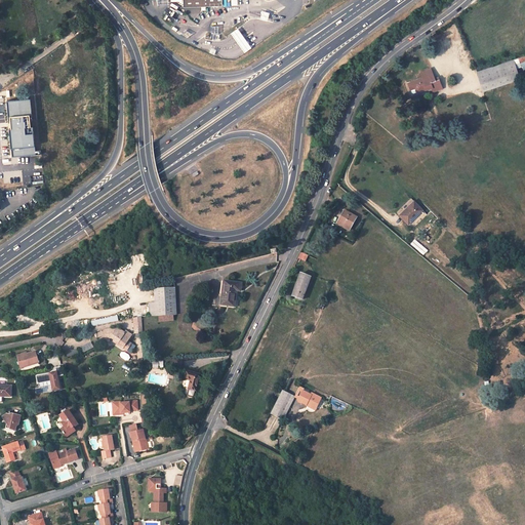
[(238,29),(232,34),(245,52),(252,47),(238,29)]
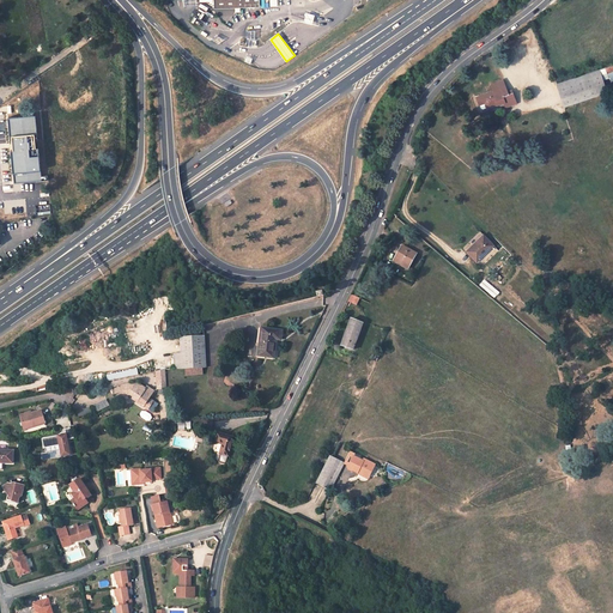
[(607,92),(600,70),(572,79),(574,85),(560,90),(566,107),(607,92)]
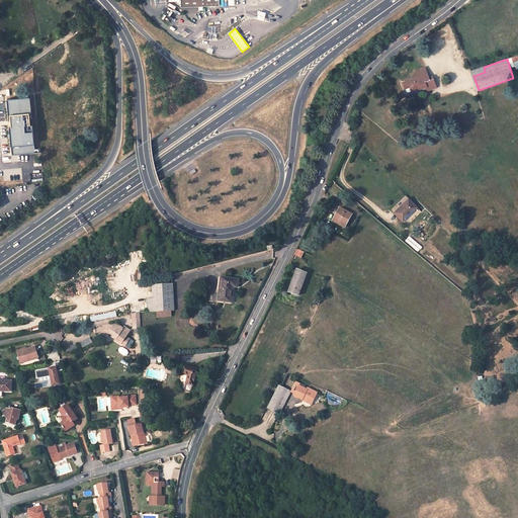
[(473,76),(485,72),(484,67),(471,72),(473,76)]
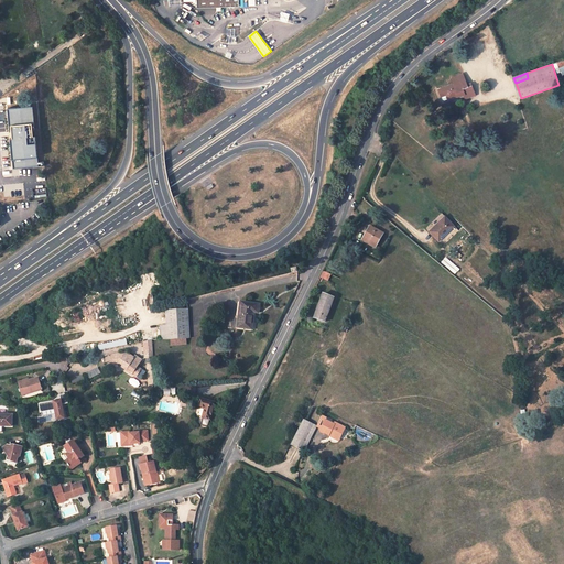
[(73,74),(57,84),(63,94),(79,84),(73,74)]
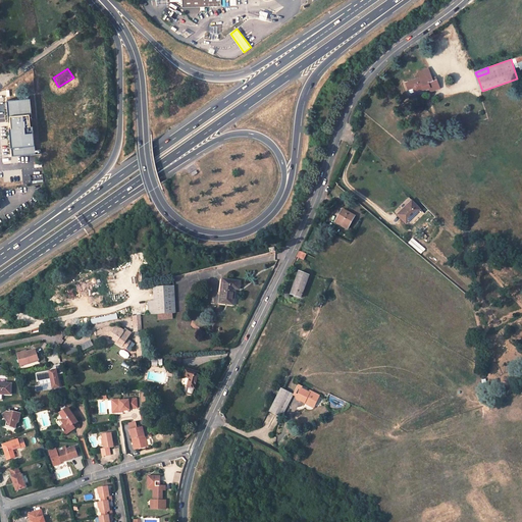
[(409,89),(413,88),(415,92),(423,89),(423,90),(424,90),(429,88),(430,89),(439,86),(435,76),(432,79),(430,74),(406,84),(409,89)]
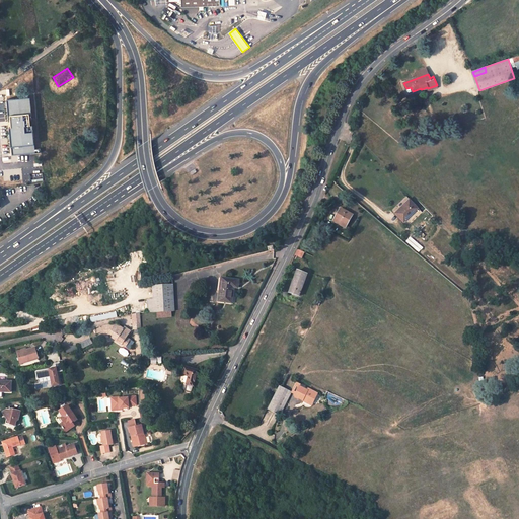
[(14,108),(11,103),(0,110),(0,115),(2,119),(4,122),(17,114),(14,108)]
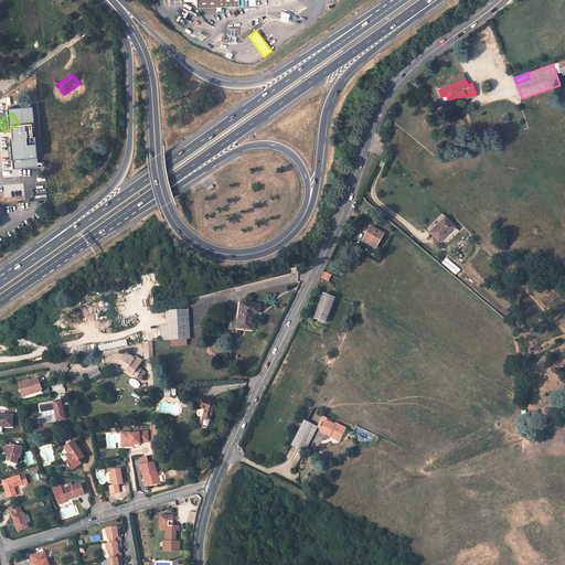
[(2,129),(0,130),(3,136),(13,129),(14,131),(23,126),(18,117),(16,118),(19,124),(4,132),(2,129)]
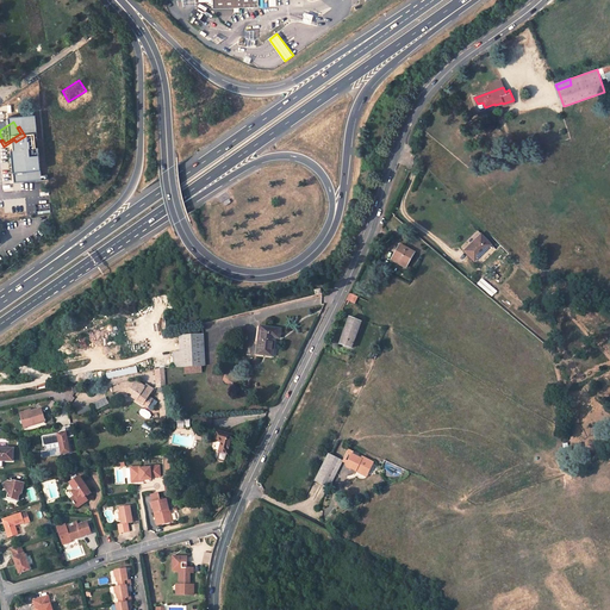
[(481,234),(465,250),(475,260),(491,244),(481,234)]
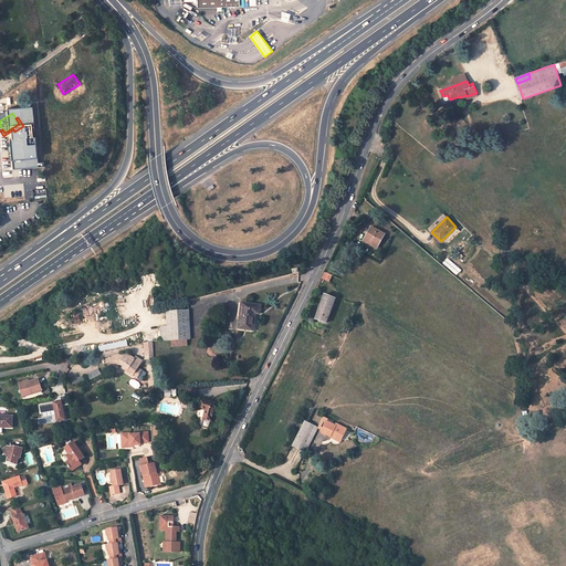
[(365,242),(377,249),(385,234),(371,228),(369,232),(370,233),(365,242)]
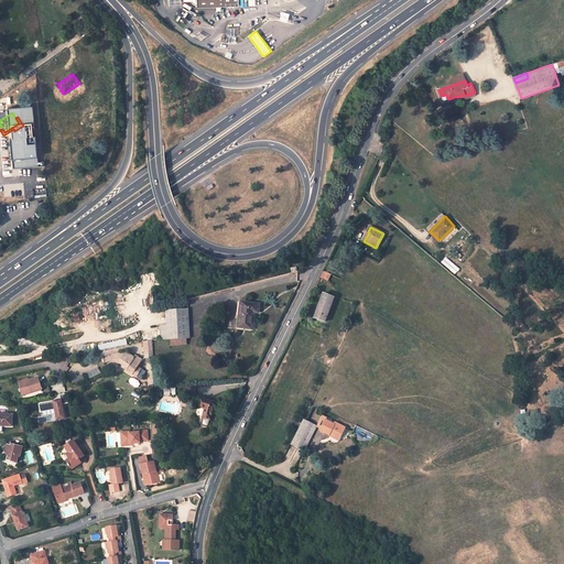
[(446,257),(442,261),(454,274),(459,270),(446,257)]
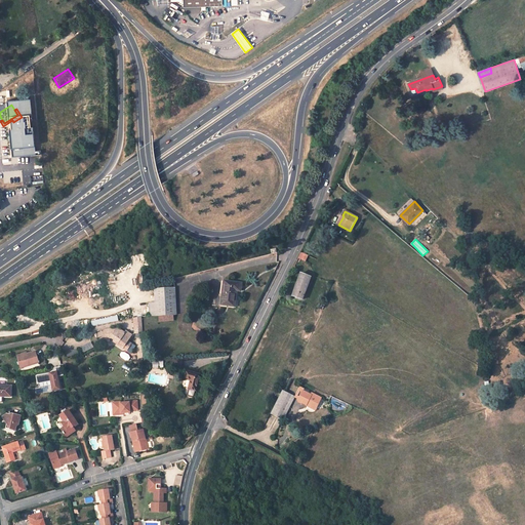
[(299,258),(306,261),(309,255),(301,252),(299,258)]
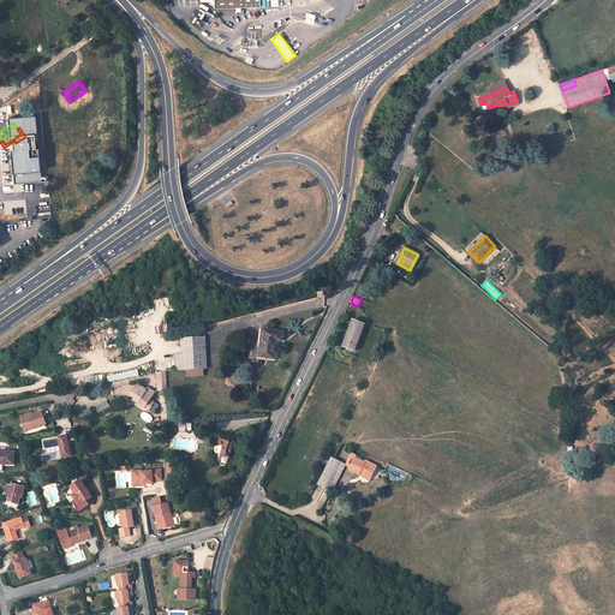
[(353,321),(344,346),(354,351),(364,324),(353,321)]
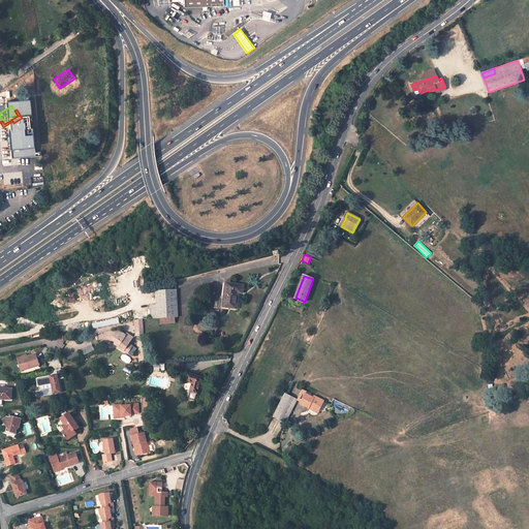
[(244,285),(226,283),(223,307),(237,308),(239,296),(237,296),(238,292),(239,292),(243,292),(244,285)]
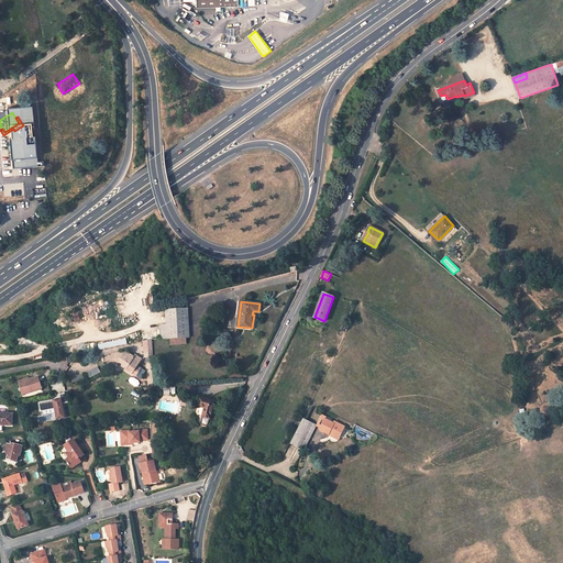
[(187,309),(167,310),(167,324),(161,324),(162,339),(189,337),(187,309)]
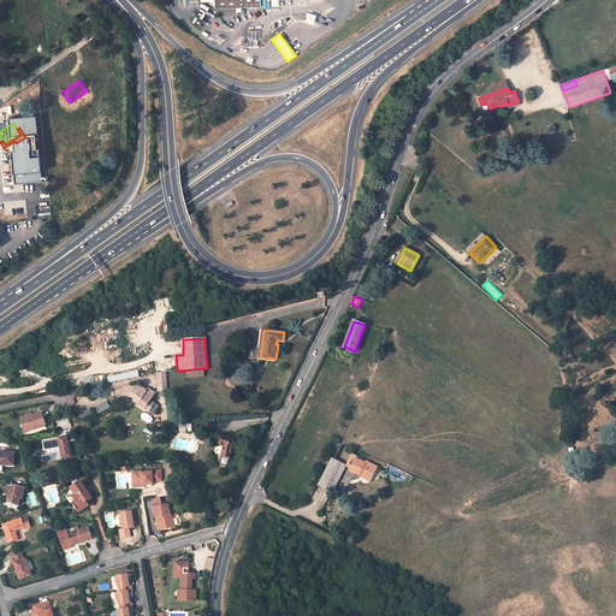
[(134,401),(138,404),(137,406),(144,409),(146,408),(149,412),(154,403),(150,401),(155,394),(148,389),(146,391),(138,385),(137,386),(135,385),(120,389),(122,396),(123,398),(131,397),(135,400),(134,401)]
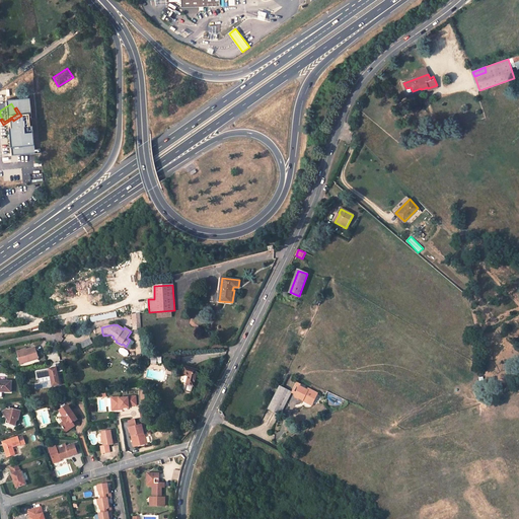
[(82,349),(92,344),(89,338),(79,344),(82,349)]
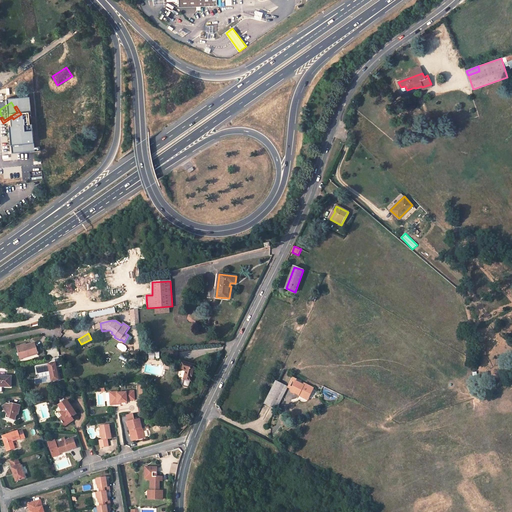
[(38,354),(35,343),(27,345),(27,346),(17,349),(19,358),(38,354)]
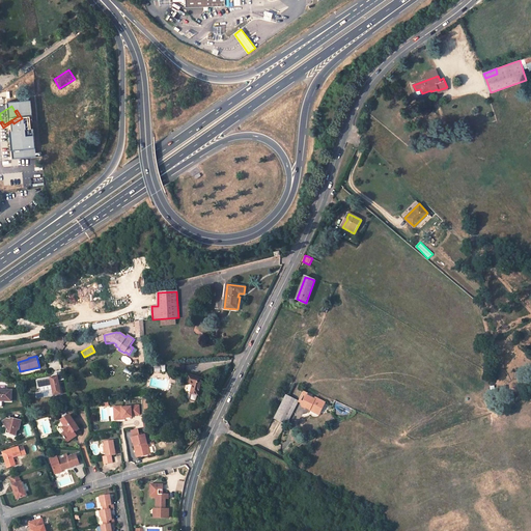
[(61,393),(58,380),(64,379),(62,371),(57,371),(58,375),(37,380),(38,387),(52,385),(54,394),(61,393)]
